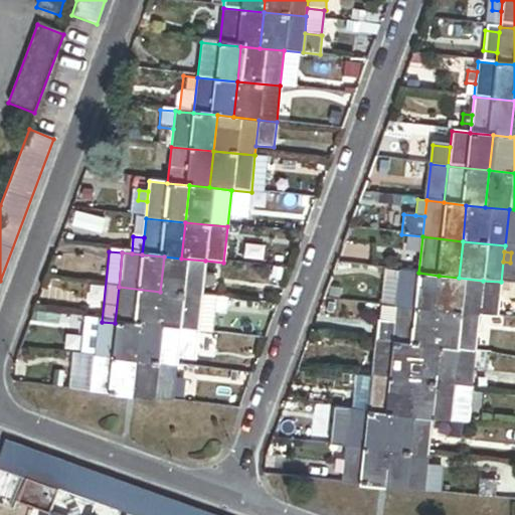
[(205,261),(181,259),(164,256),(160,292),(202,296),(203,287),(204,276),(205,261)]
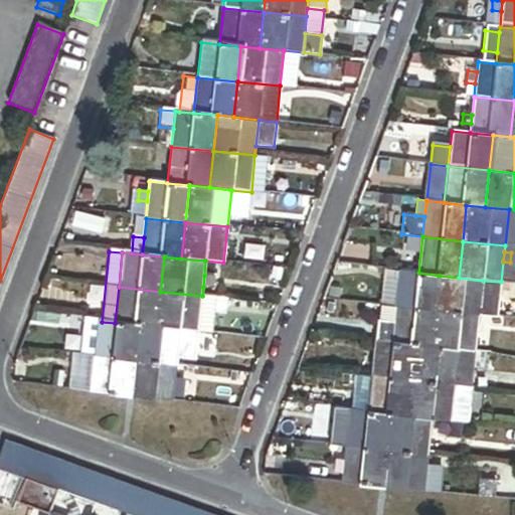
[(436,312),(439,276),(418,273),(400,272),(396,308),(436,312)]
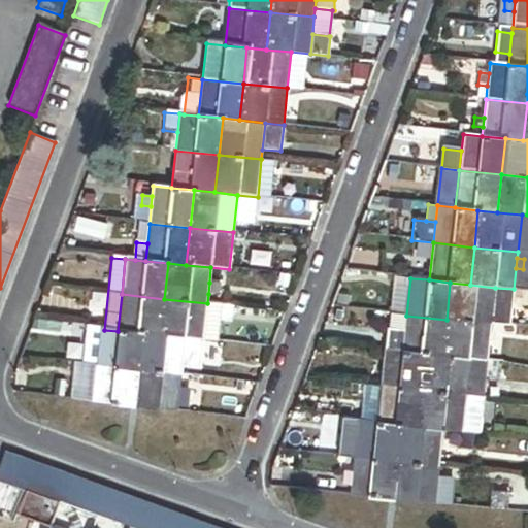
[(223,284),(209,283),(208,294),(221,295),(223,284)]
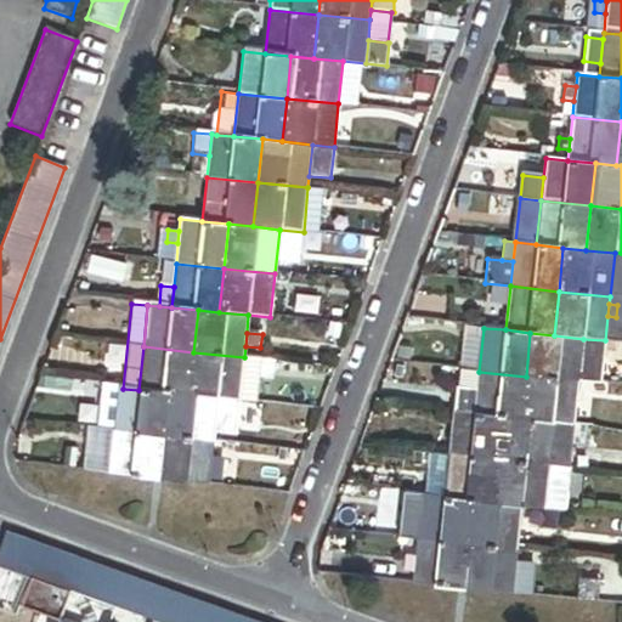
[(583,339),(554,335),(530,333),(526,377),(578,383),(583,339)]
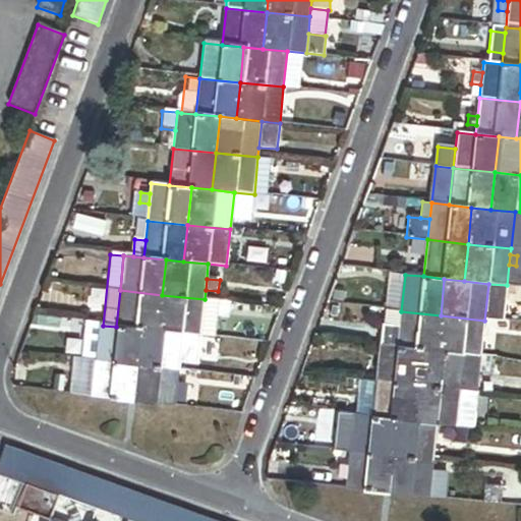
[(488,284),(484,321),(503,323),(507,285),(488,284)]
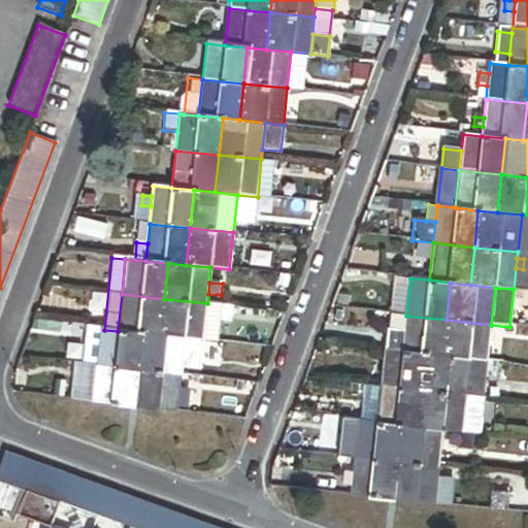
[(164,299),(122,294),(118,331),(143,334),(161,335),(164,299)]
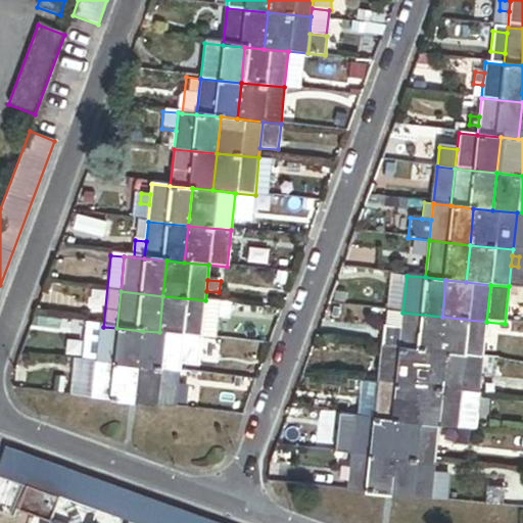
[(205,300),(162,296),(159,332),(183,335),(201,337),(205,300)]
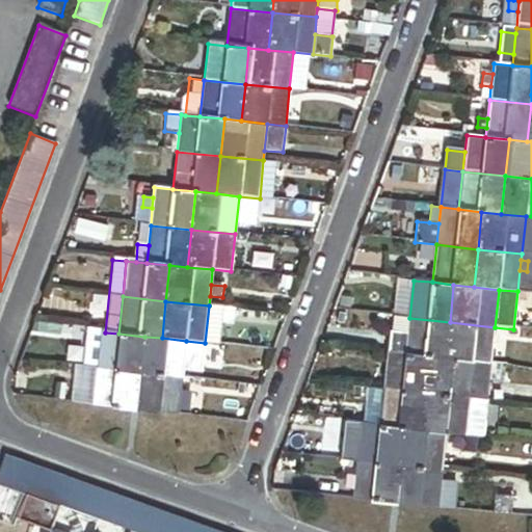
[(209,306),(205,343),(219,344),(223,307),(209,306)]
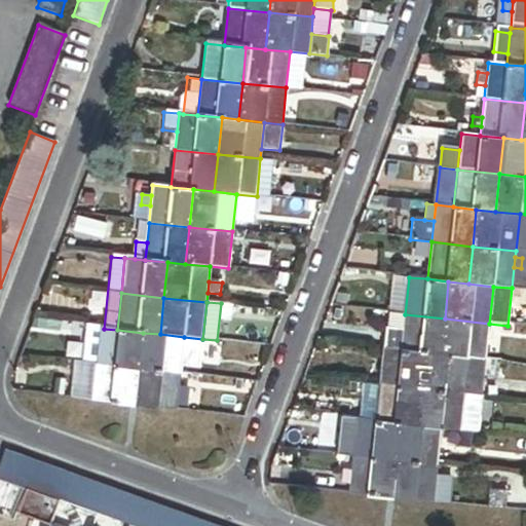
[(386,312),(382,348),(401,350),(405,314),(386,312)]
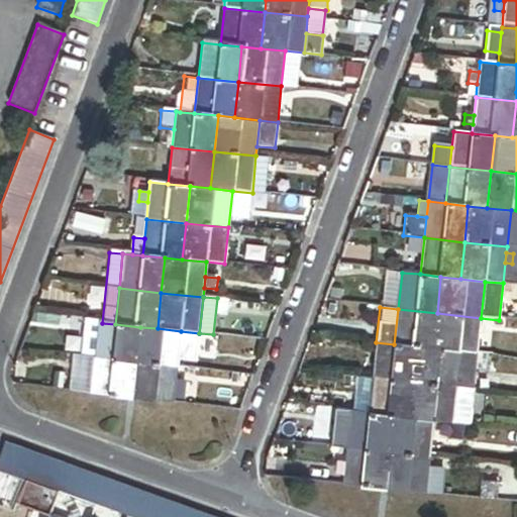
[(437,313),(398,309),(394,344),(416,346),(433,348),(437,313)]
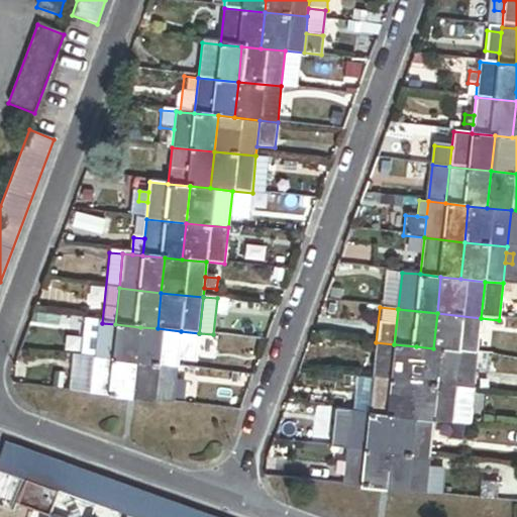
[(478,353),(481,318),(437,313),(433,348),(478,353)]
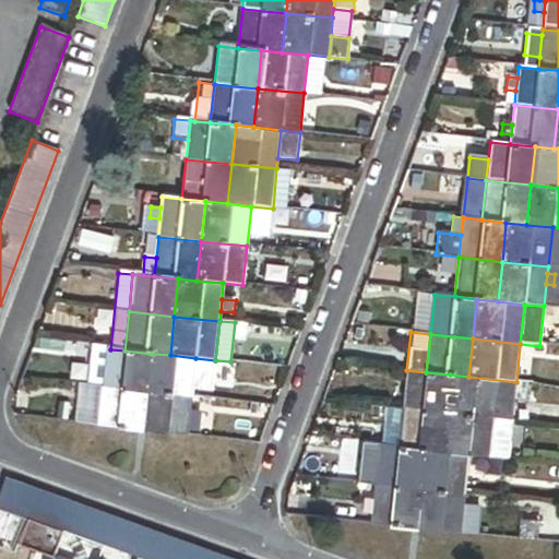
[(102,387),(106,348),(94,347),(90,385),(102,387)]
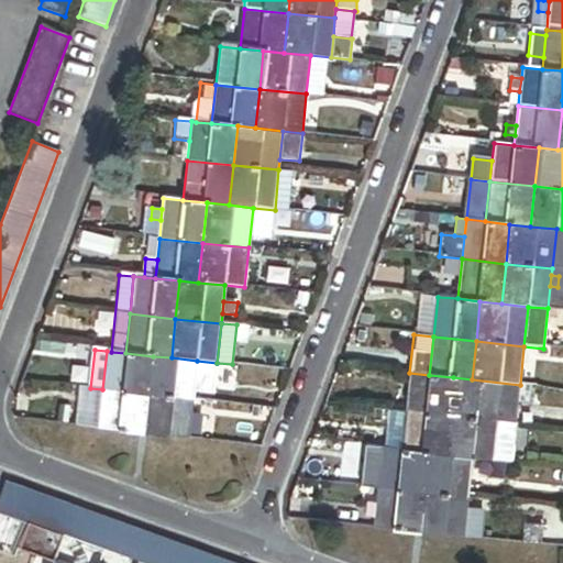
[(153,356),(125,353),(111,352),(107,351),(102,389),(148,395),(153,356)]
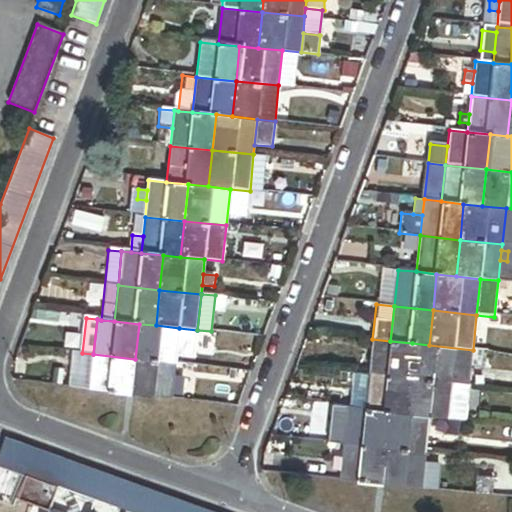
[(179,328),(156,325),(139,324),(135,359),(175,363),(176,355),(179,328)]
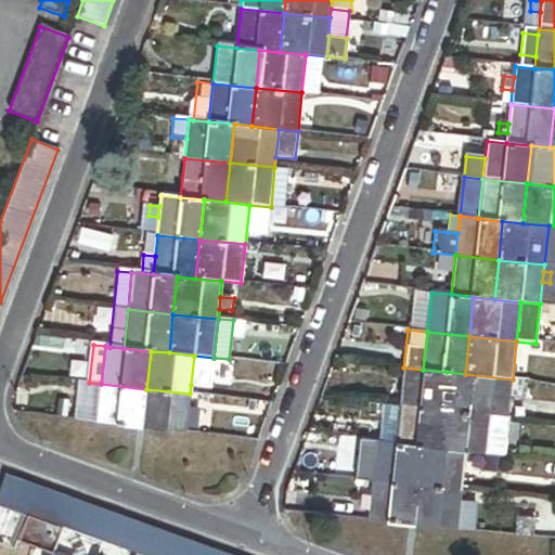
[(214,358),(194,356),(191,385),(210,387),(214,358)]
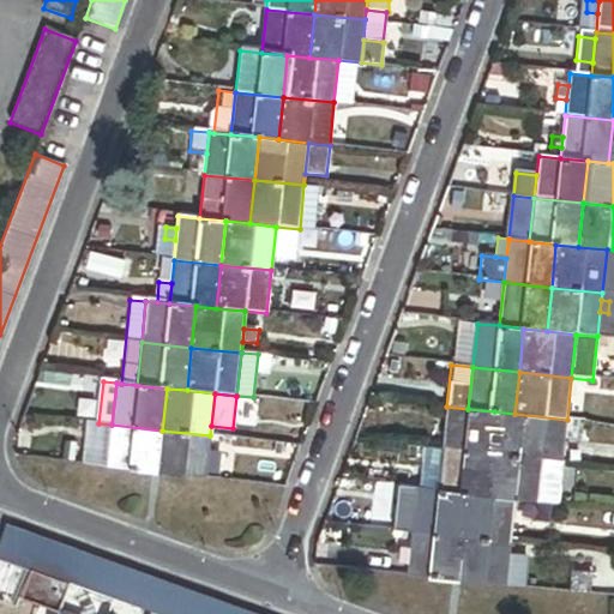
[(494,411),(468,409),(446,407),(441,450),(489,455),(494,411)]
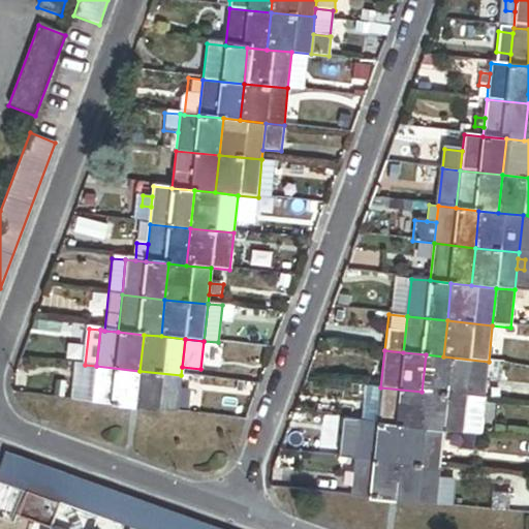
[(489,362),(443,356),(426,354),(422,392),(467,397),(468,381),(486,383),(489,362)]
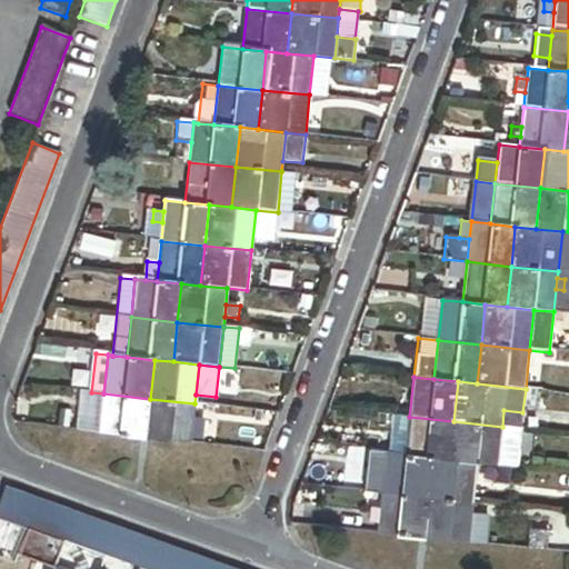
[(76,430),(100,432),(103,393),(91,392),(79,391),(76,430)]
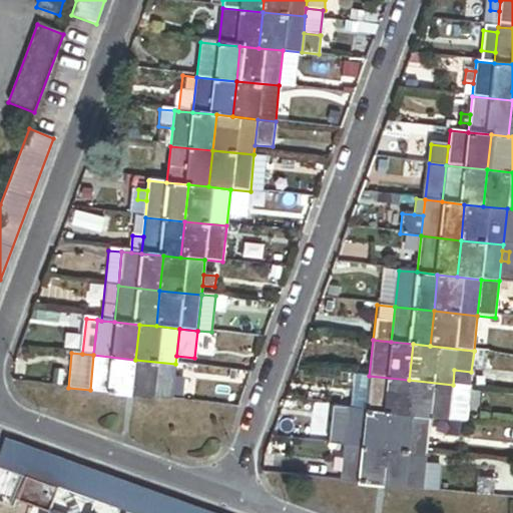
[(132,394),(135,360),(93,355),(90,390),(132,394)]
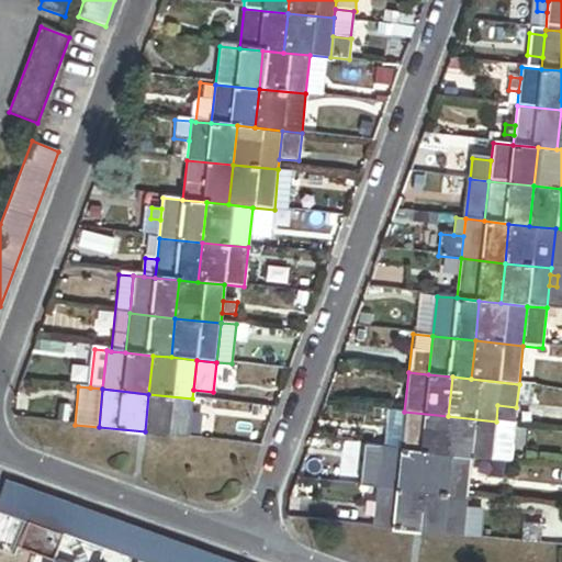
[(192,398),(148,394),(145,431),(189,436),(192,398)]
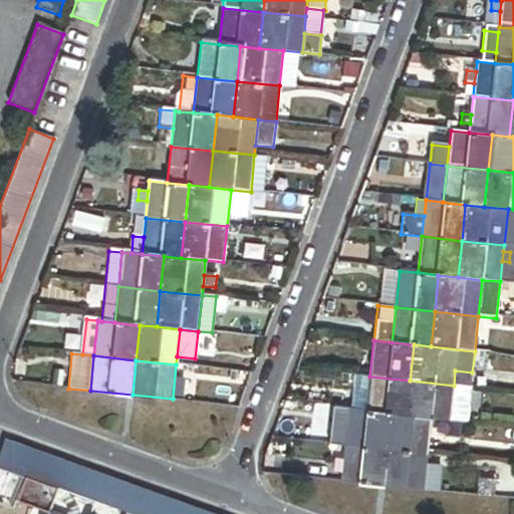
[(450,423),(467,425),(472,372),(455,370),(454,386),(450,423)]
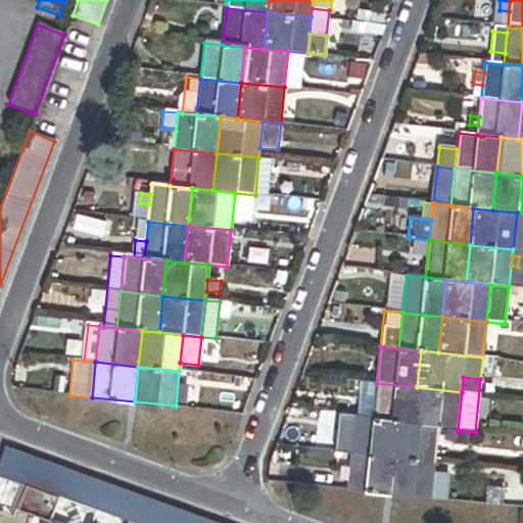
[(417,387),(376,383),(372,421),(396,423),(413,425),(417,387)]
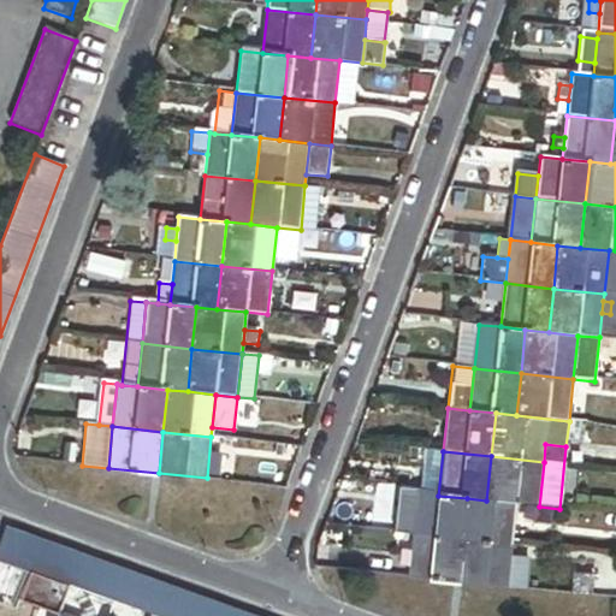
[(539,507),(544,462),(491,456),(486,501),(516,504),(539,507)]
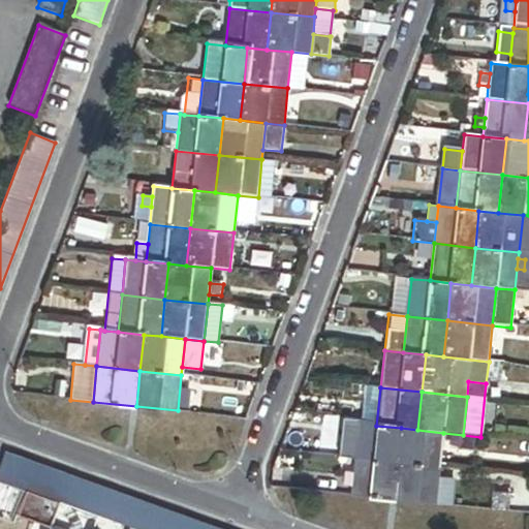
[(367,401),(366,413),(377,414),(378,402),(367,401)]
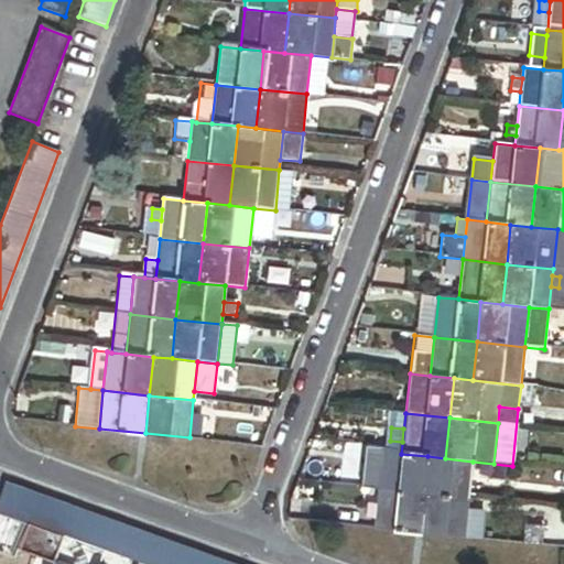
[(361,489),(378,491),(382,452),(365,449),(361,489)]
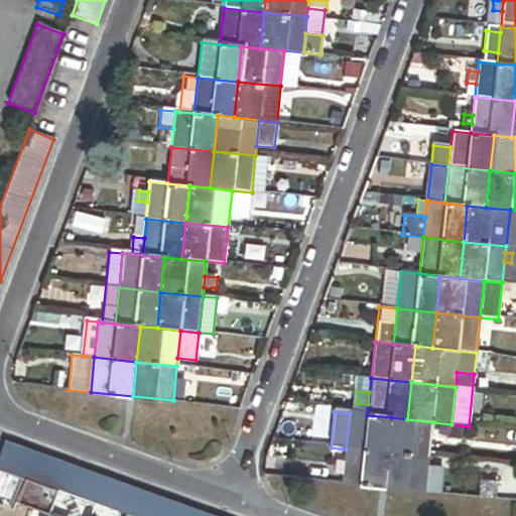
[(391,417),(367,415),(350,413),(346,449),(387,454),(391,417)]
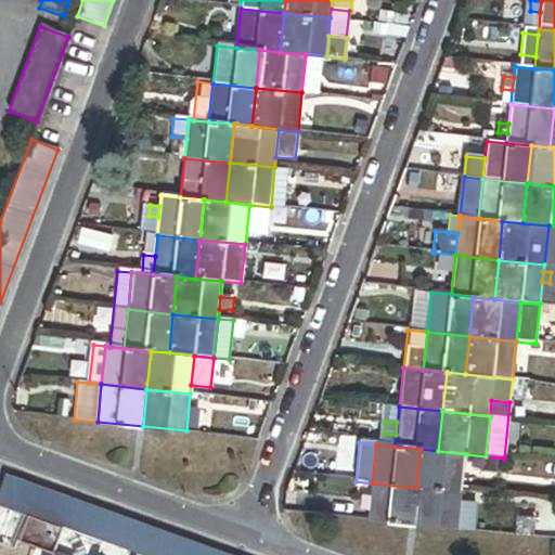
[(465,454),(438,451),(421,449),(416,488),(462,493),(465,454)]
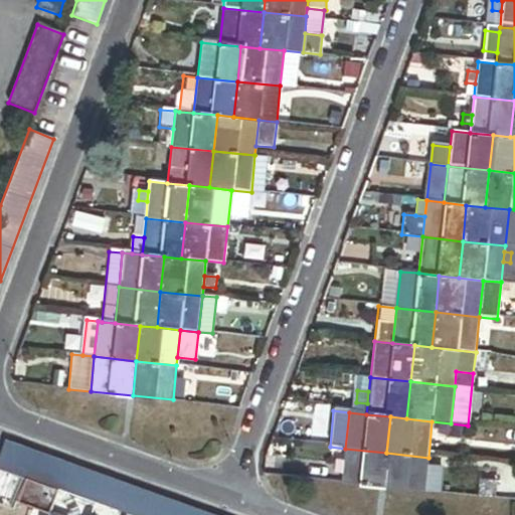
[(452,423),(450,436),(465,438),(466,425),(452,423)]
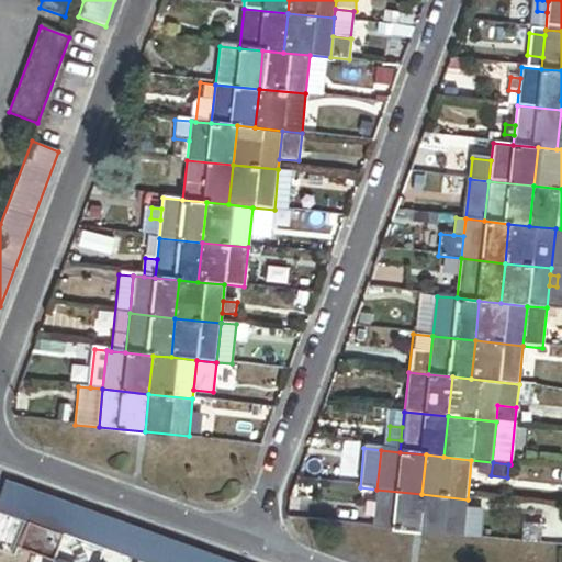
[(144,561),(228,561),(3,482),(0,492),(0,510),(62,532),(144,561)]
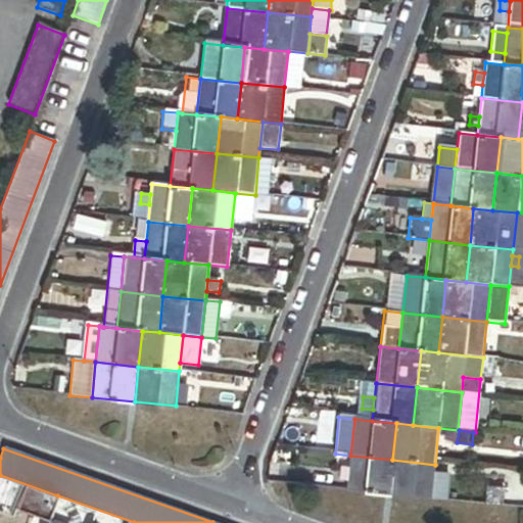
[(392,460),(350,456),(348,468),(347,479),(346,489),(388,494),(392,460)]
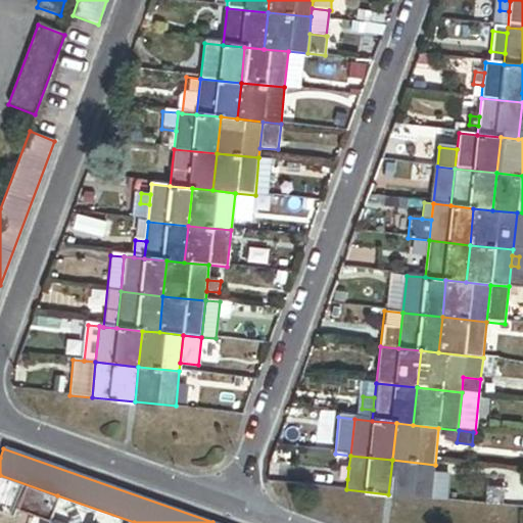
[(431,498),(435,465),(392,460),(388,494),(431,498)]
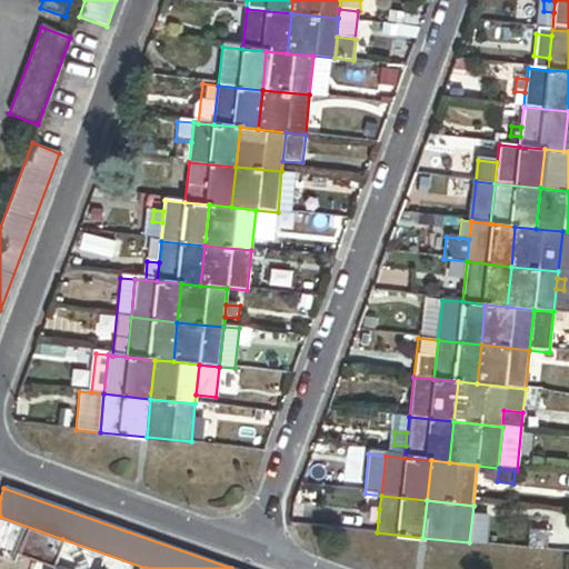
[(530,527),(530,542),(547,542),(547,527),(530,527)]
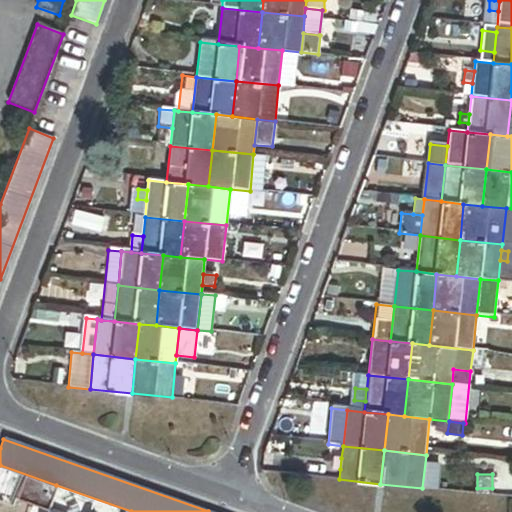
[(53,497),(56,487),(24,477),(17,500),(48,510),(53,497)]
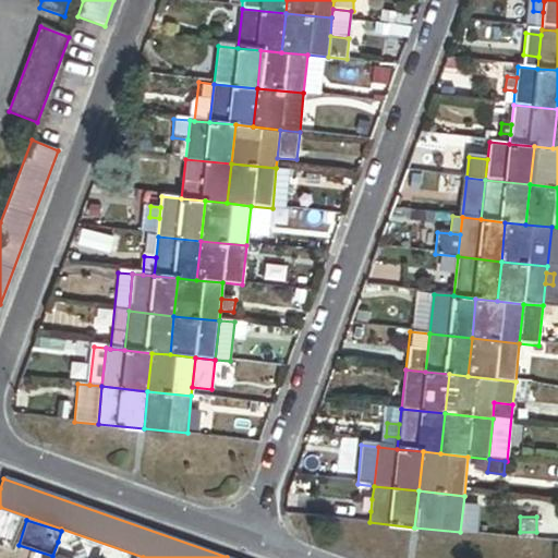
[(98,557),(99,556),(58,542),(52,556),(51,557),(98,557)]
